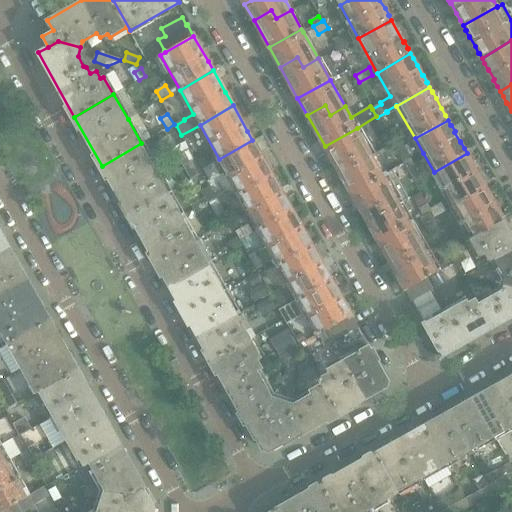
[(372,155),(357,128),(325,146),(334,163),(352,153),(357,164),(372,155)]
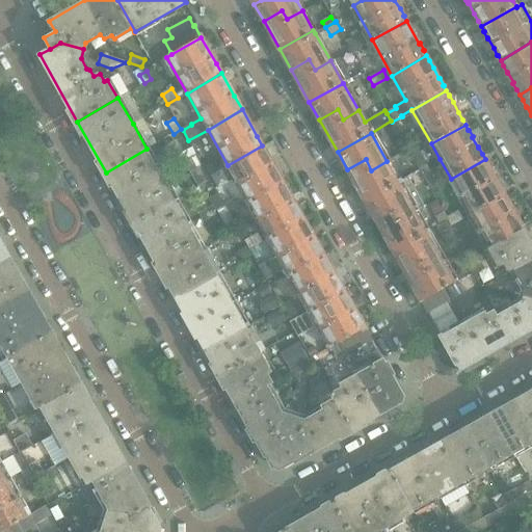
[(424,148),(420,140),(407,147),(411,155),(424,148)]
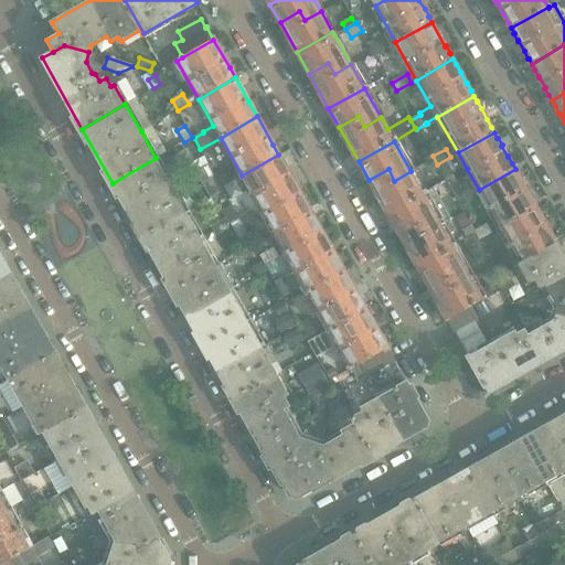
[(433,160),(428,152),(417,158),(422,166),(433,160)]
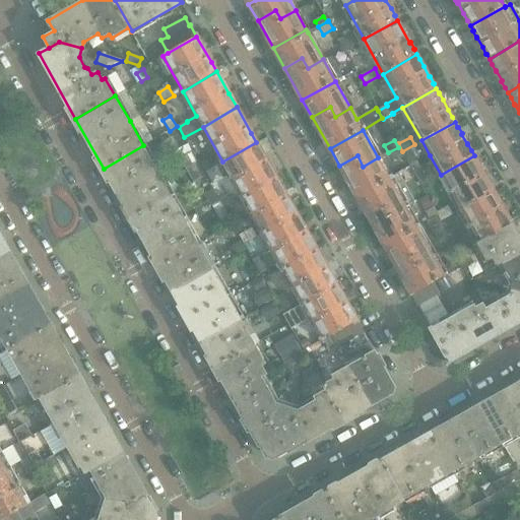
[(276,178),(268,164),(256,142),(222,161),(204,173),(212,185),(230,175),(243,197),(276,178)]
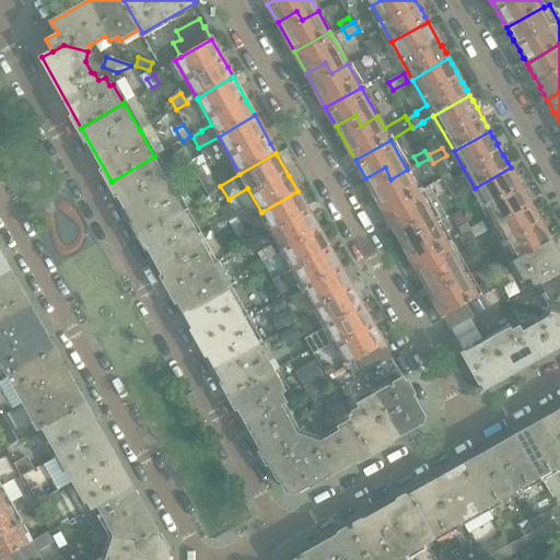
[(185,210),(161,167),(154,156),(112,182),(141,235),(185,210)]
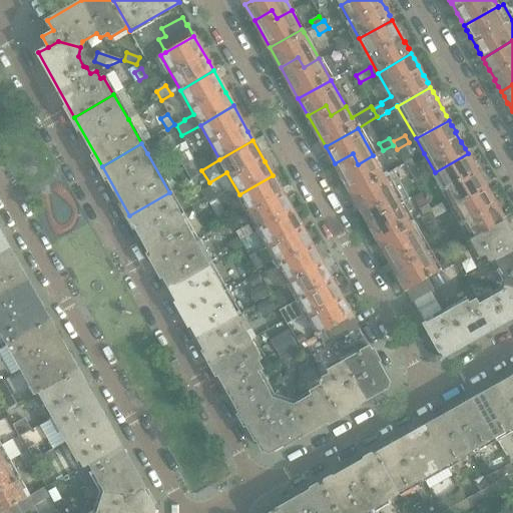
[(169,159),(183,151),(179,144),(165,153),(169,159)]
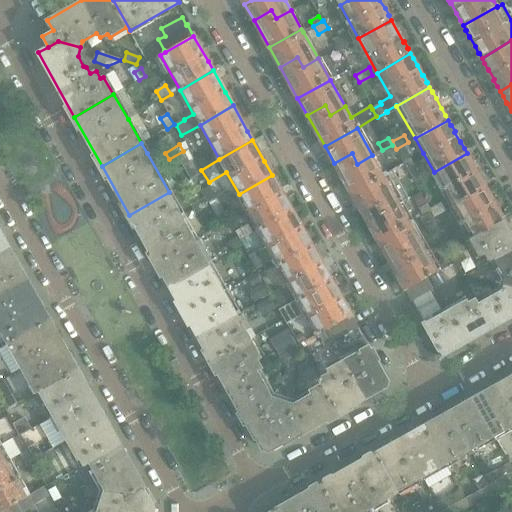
[(410,159),(403,146),(396,150),(403,163),(410,159)]
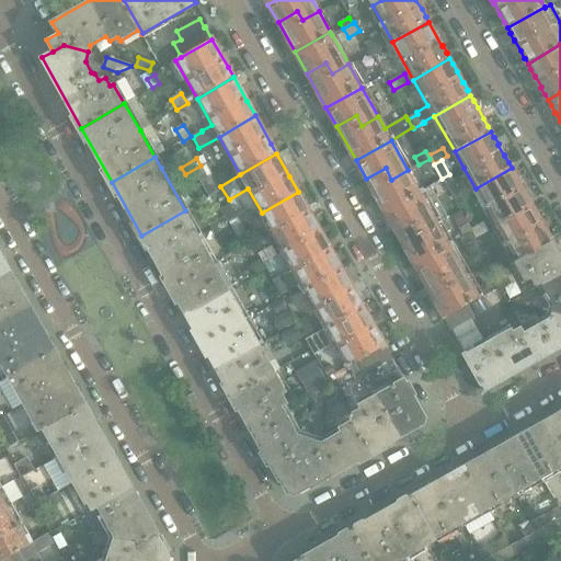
[(221,191),(206,164),(195,171),(209,197),(221,191)]
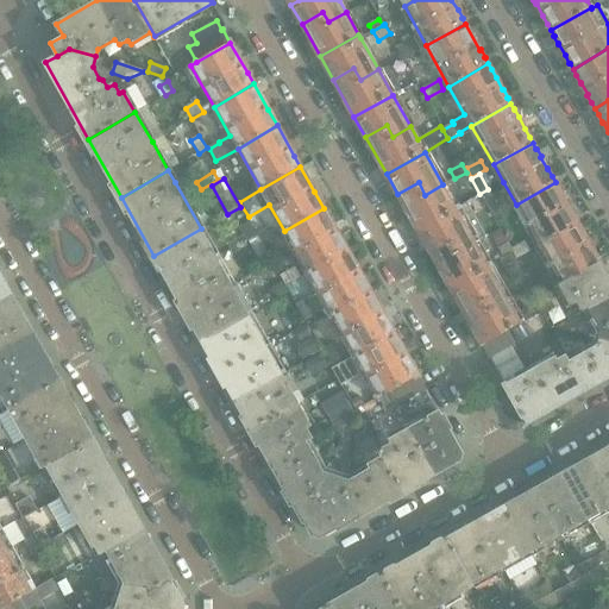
[(457,208),(443,184),(425,195),(419,182),(397,194),(419,231),(457,208)]
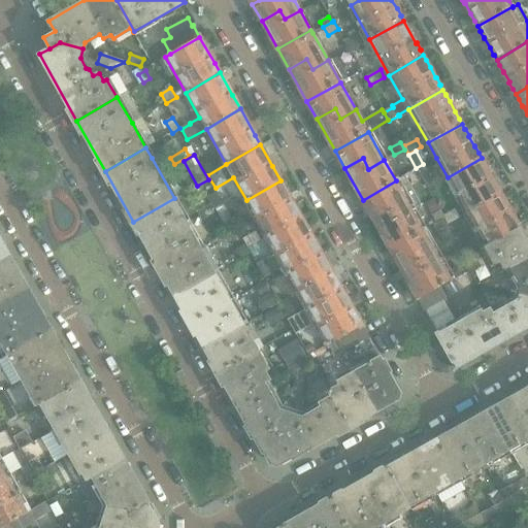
[(498,187),(494,180),(488,170),(489,170),(485,163),(484,163),(482,158),(448,177),(467,211),(501,193),(498,188),(498,187)]
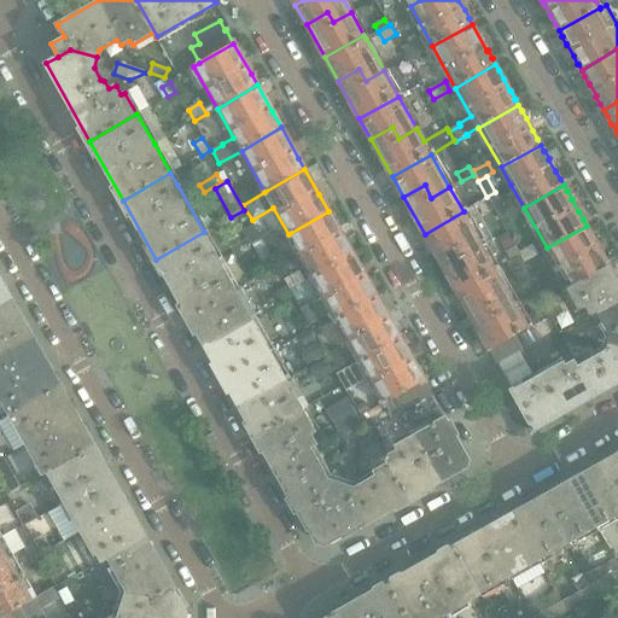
[(353,254),(345,242),(328,211),(289,234),(312,277),(353,254)]
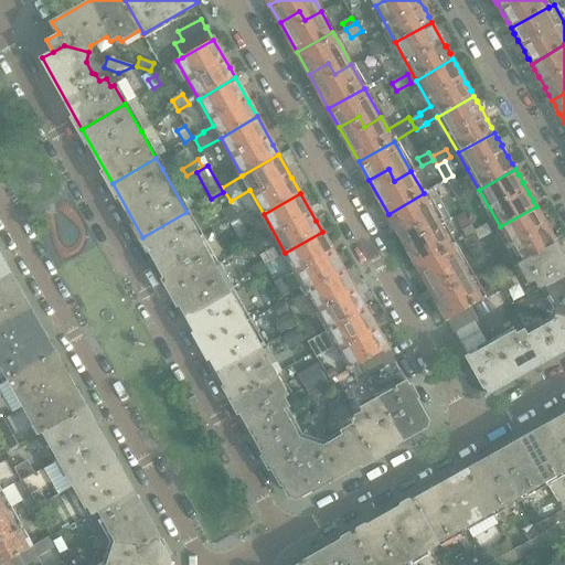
[(441,223),(424,193),(388,214),(400,234),(418,223),(424,233),(441,223)]
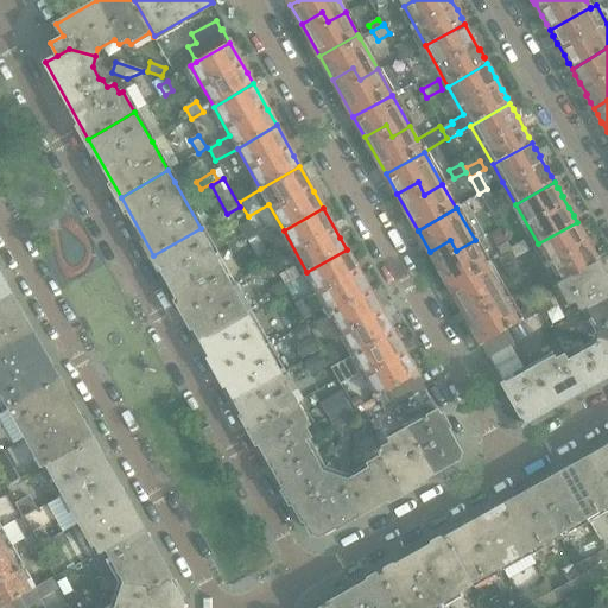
[(257,236),(248,222),(240,227),(248,241),(257,236)]
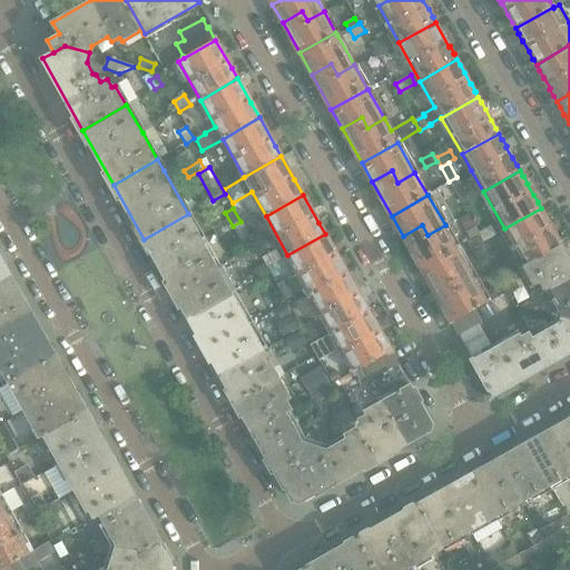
[(559,239),(554,232),(548,220),(544,213),(543,213),(541,208),(504,228),(523,262),(560,242),(558,239),(559,239)]
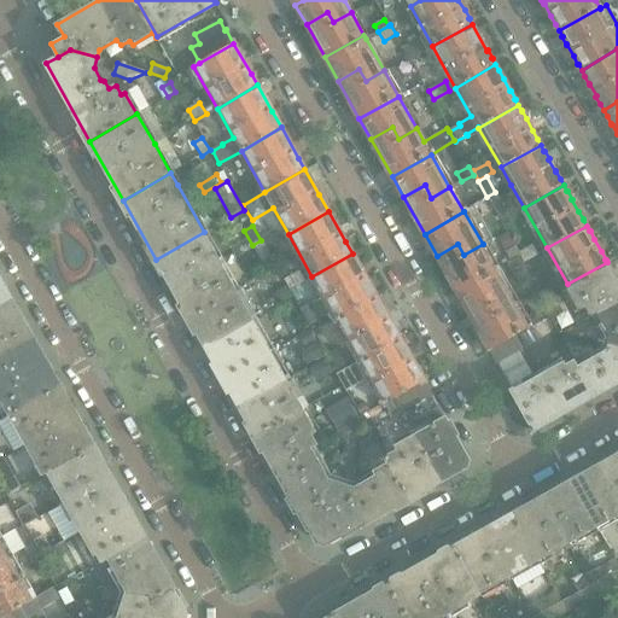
[(237,291),(204,232),(156,260),(190,318),(237,291)]
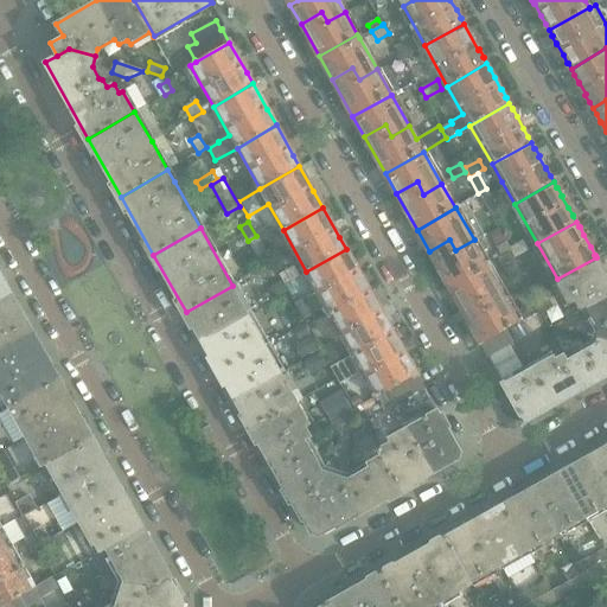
[(272,236),(268,229),(256,236),(260,243),(272,236)]
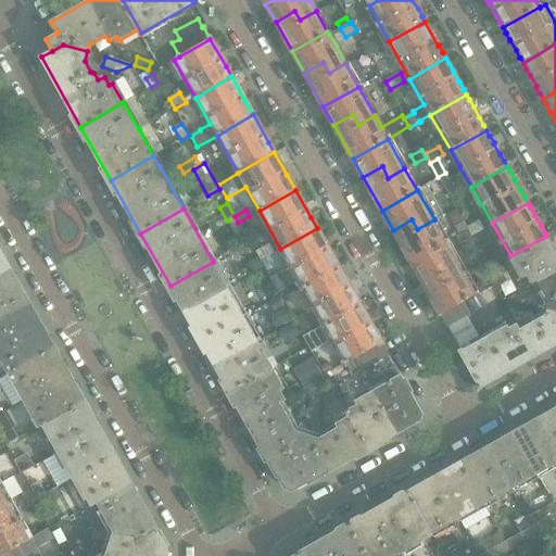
[(467,227),(457,210),(449,215),(459,236),(467,231),(468,230),(467,227)]
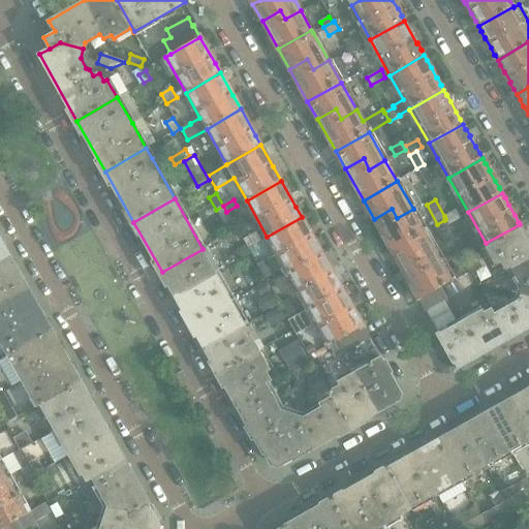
[(236,228),(226,212),(223,206),(216,210),(229,232),(236,228)]
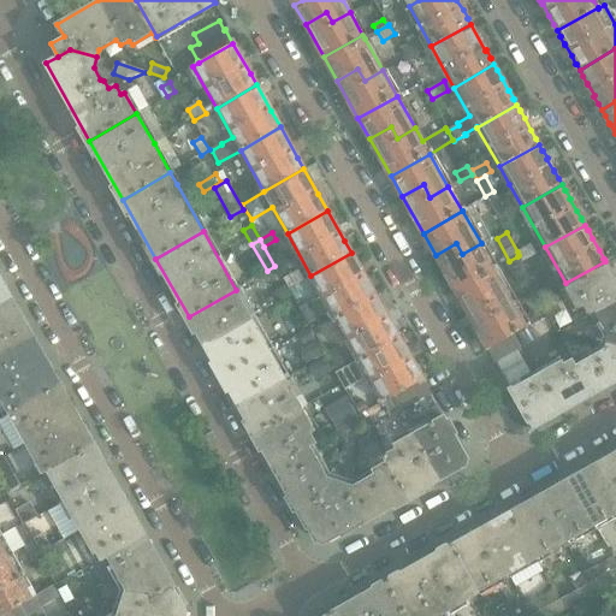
[(495,267),(490,260),(481,243),(462,254),(456,243),(436,255),(455,290),(495,267)]
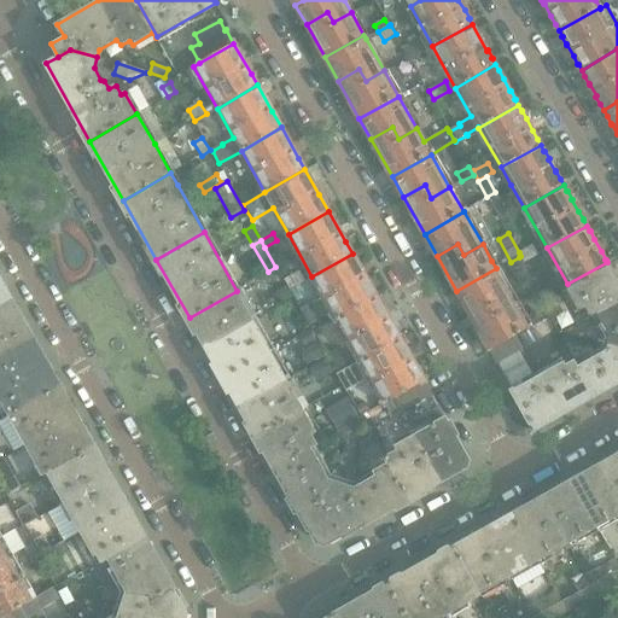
[(538,255),(532,245),(519,252),(520,256),(519,257),(523,264),(538,255)]
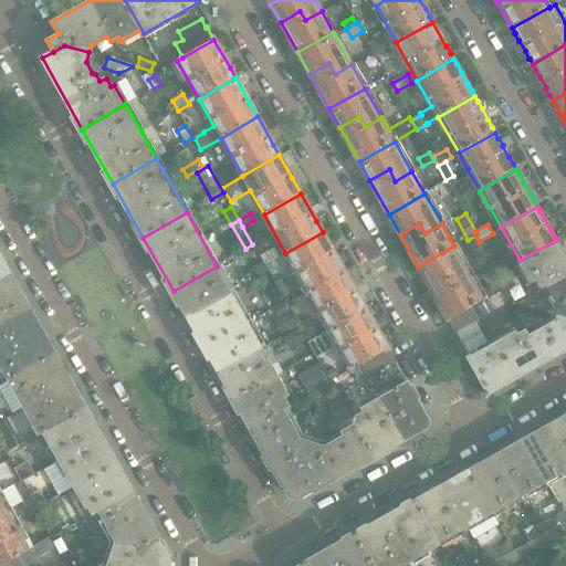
[(344,271),(335,255),(323,232),(285,253),(307,292),(344,271)]
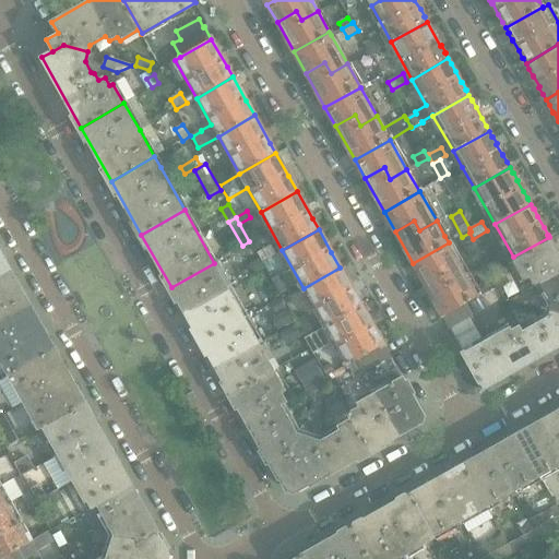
[(480,252),(473,239),(470,233),(462,237),(459,238),(471,259),(480,252)]
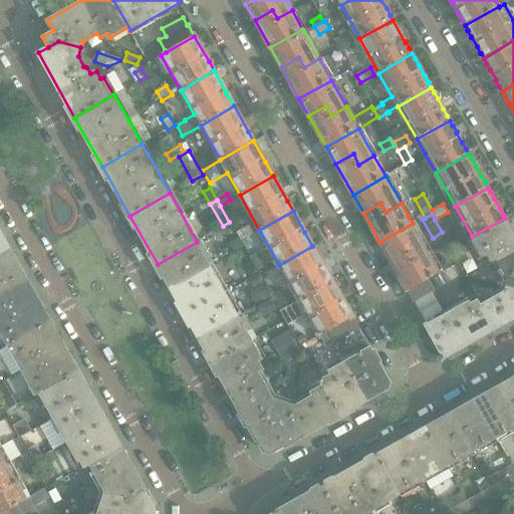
[(513,234),(513,233),(505,218),(472,236),(473,239),(471,240),(482,259),(487,256),(491,264),(496,261),(507,280),(506,285),(513,286),(513,234)]
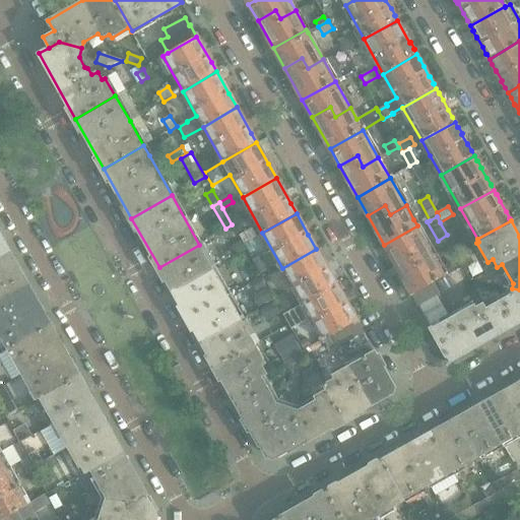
[(434,253),(418,228),(417,225),(384,245),(395,264),(412,254),(417,262),(434,253)]
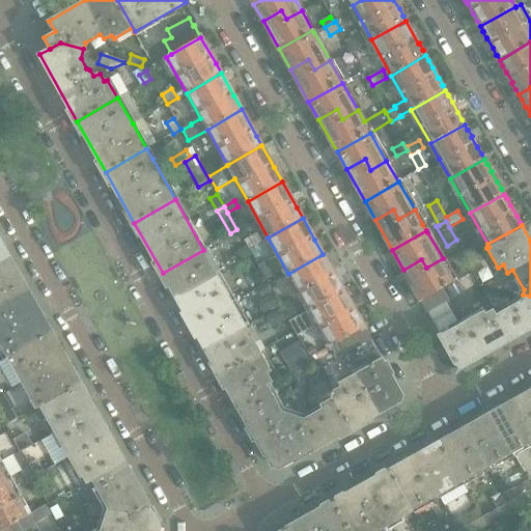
[(262,242),(257,233),(244,241),(249,249),(262,242)]
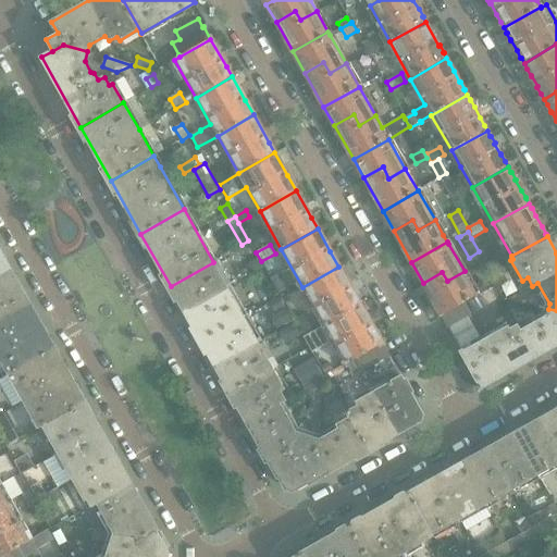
[(10,274),(4,265),(5,263),(0,252),(0,309),(24,296),(13,275),(10,274)]
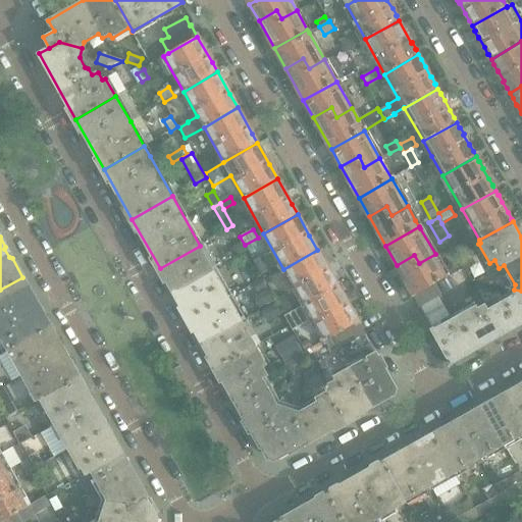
[(461,255),(475,247),(471,240),(457,249),(461,255)]
